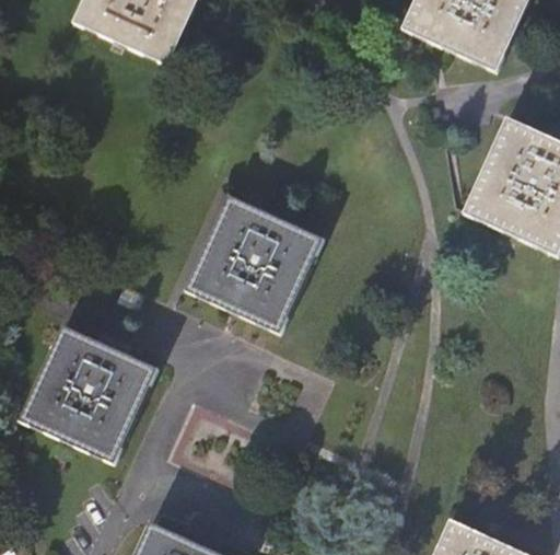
[(168,62),(197,0),(82,0),(73,19),(168,62)]
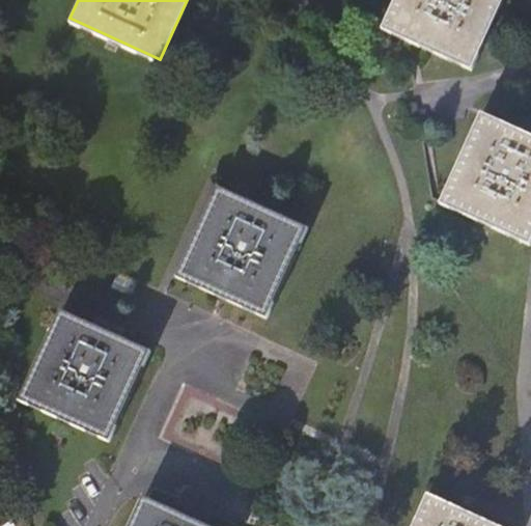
[(471,68),(501,0),(391,0),(379,26),(471,68)]
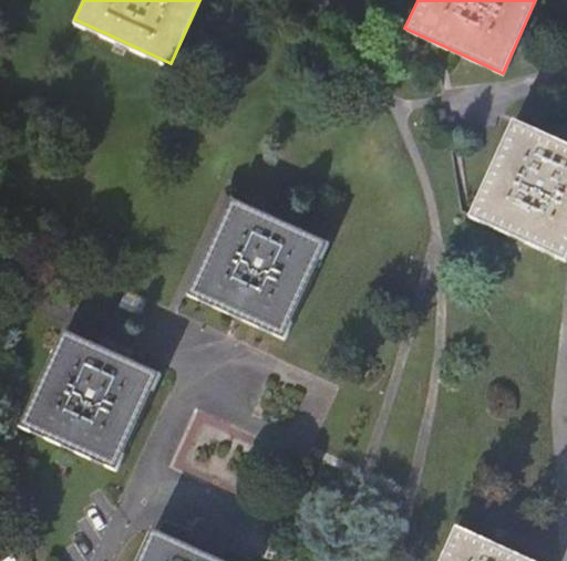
[(564,260),(566,252),(566,143),(514,118),(467,215),(564,260)]
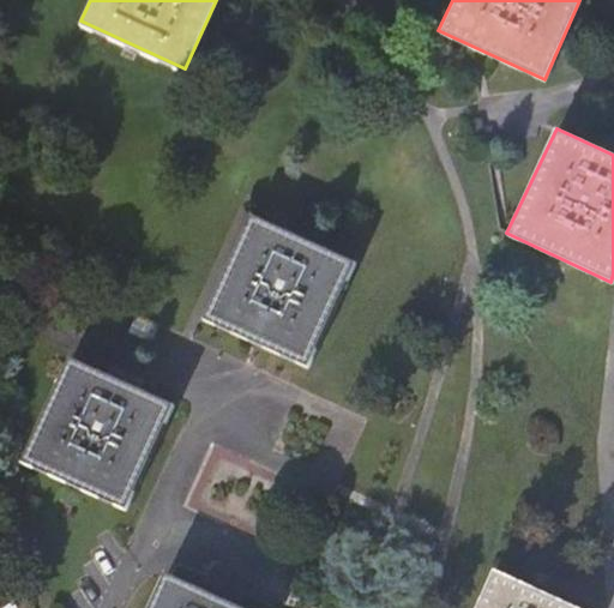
[(305,368),(353,260),(250,214),(200,321),(305,368)]
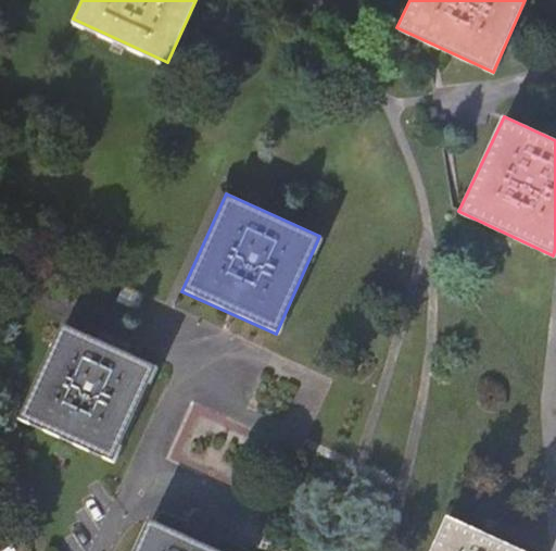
[(113,461),(156,365),(62,322),(19,417),(113,461)]
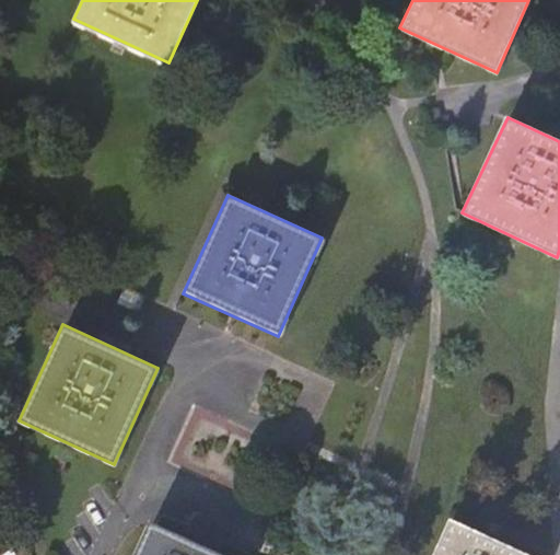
[(529,554),(446,517),(429,554),(529,554)]
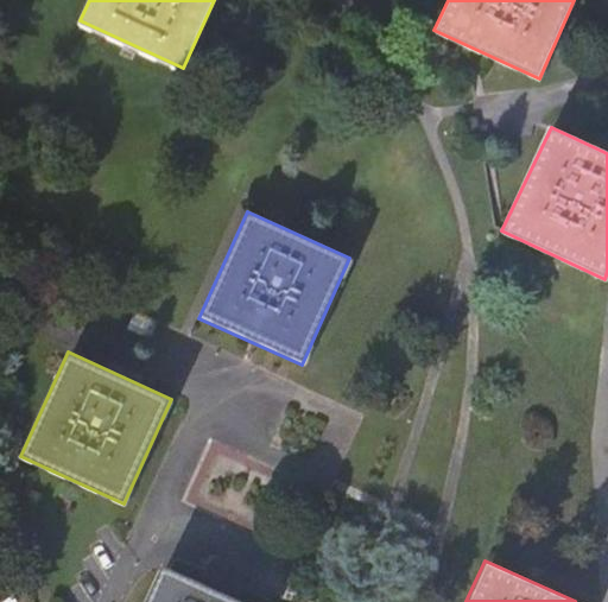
[(244,601),(232,597),(201,583),(164,565),(146,601),(244,601)]
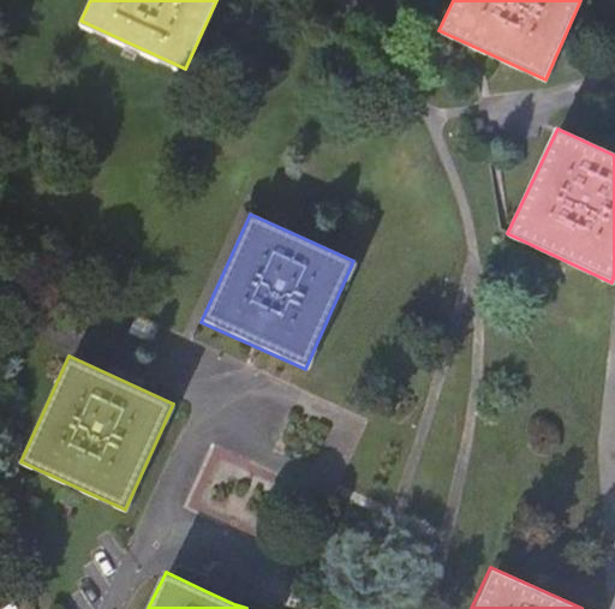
All buildings are outlined.
